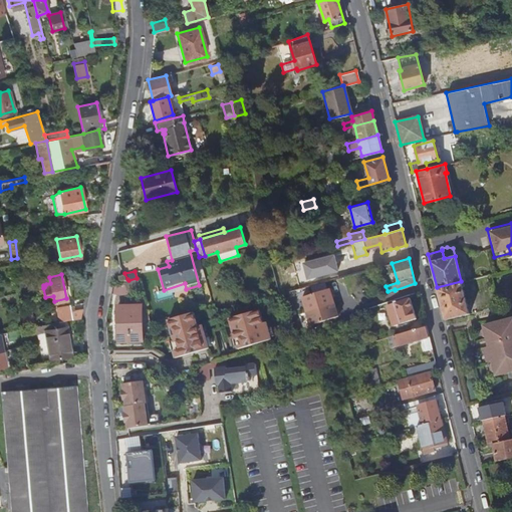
[(128,290),(139,286),(137,278),(129,280),(123,282),(128,290)]
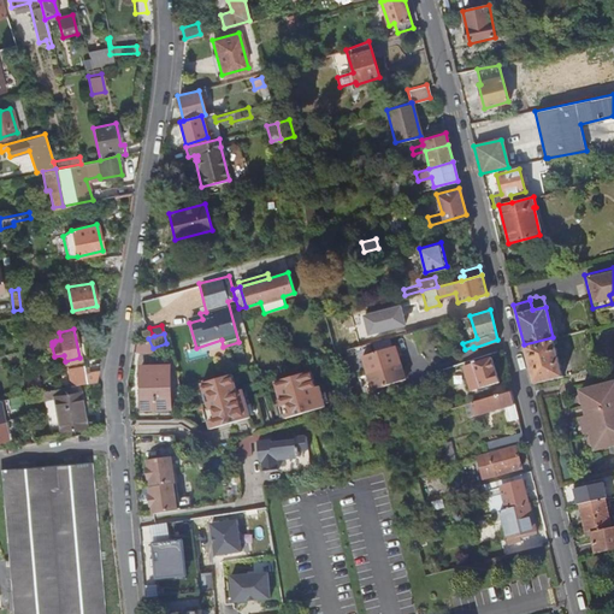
[(533,383),(555,378),(555,377),(562,375),(560,361),(564,360),(558,337),(553,338),(553,337),(524,344),(533,383)]
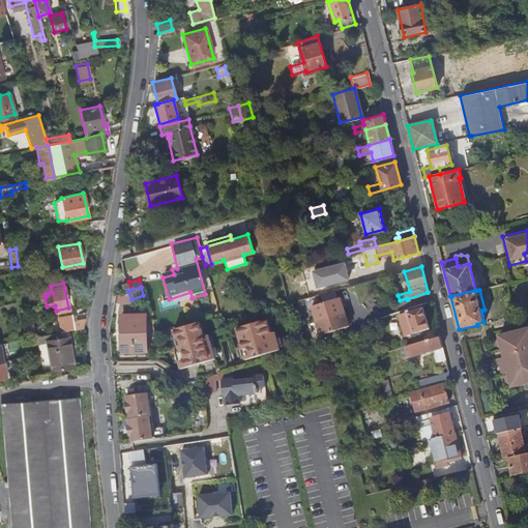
[(310,303),(319,333),(350,323),(341,293),(310,303)]
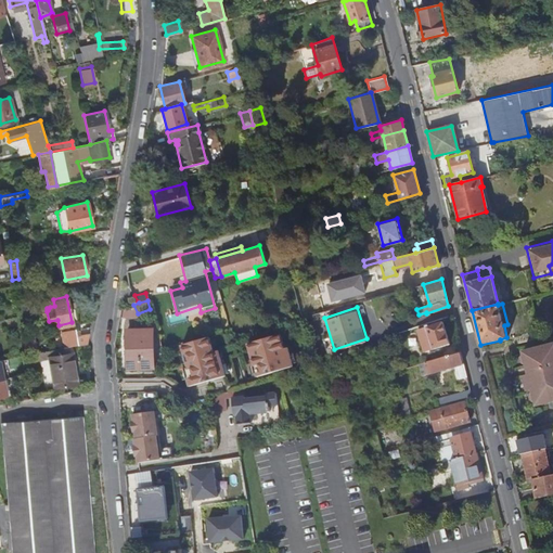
[(428,338),(431,346),(448,342),(442,321),(418,328),(420,341),(428,338)]
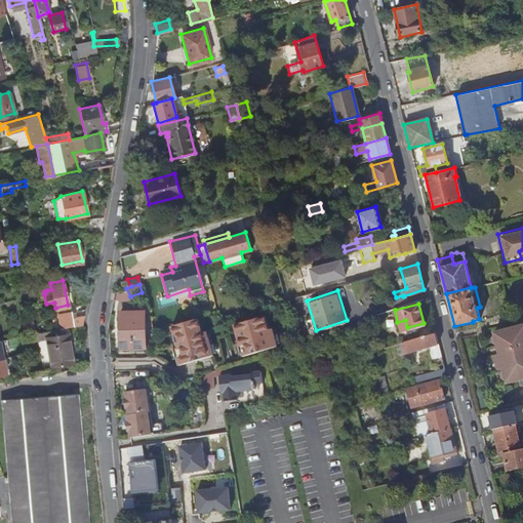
[(81,324),(83,315),(71,317),(71,313),(58,315),(62,327),(66,327),(81,324)]
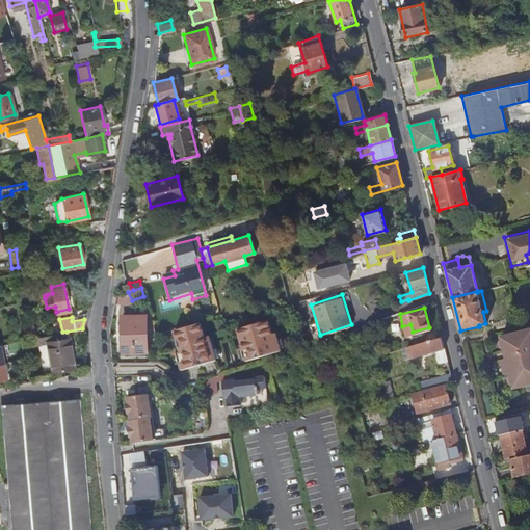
[(144,317),(121,317),(122,351),(146,350),(144,317)]
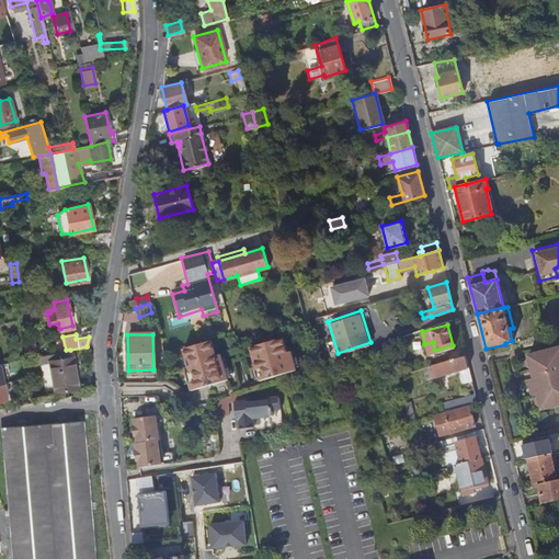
[(286,351),(282,337),(249,348),(260,379),(296,368),(291,351),(286,351)]
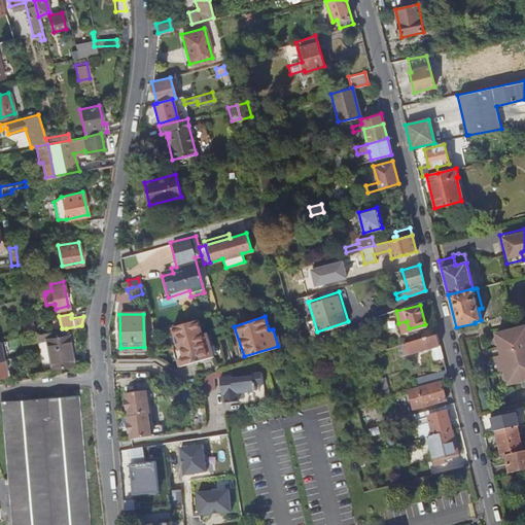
[(199,320),(172,327),(178,349),(175,350),(180,368),(214,357),(208,333),(203,334),(199,320)]
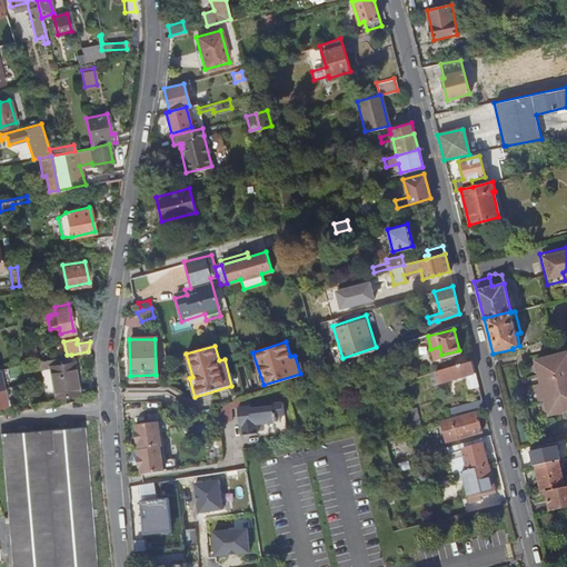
[(433,357),(441,355),(439,347),(430,349),(433,357)]
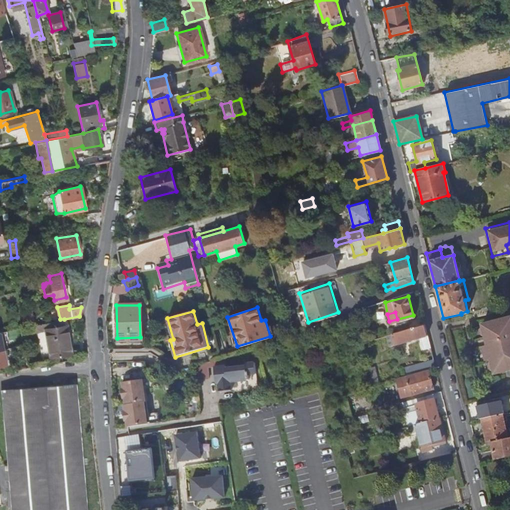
[(357,327),(355,316),(342,320),(346,331),(357,327)]
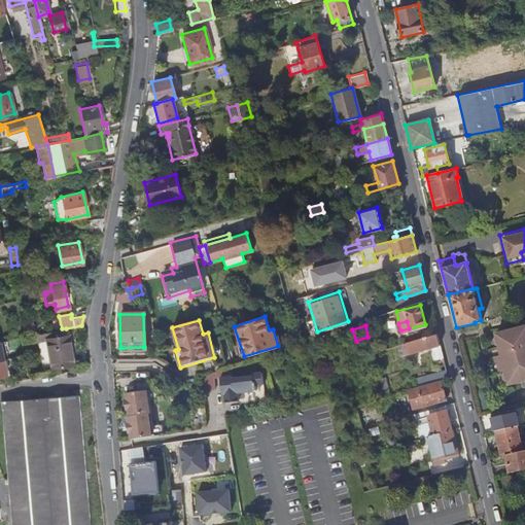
[(524,325),(496,334),(499,348),(501,347),(502,350),(503,353),(496,355),(498,364),(501,363),(502,370),(504,369),(509,384),(524,379),(524,325)]
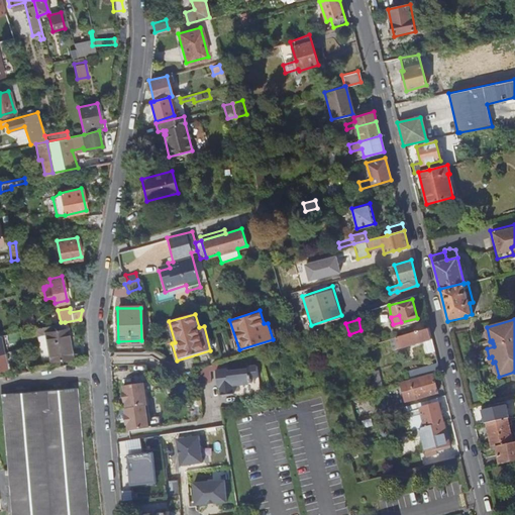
[(71,355),(65,322),(61,322),(41,326),(47,359),(71,355)]
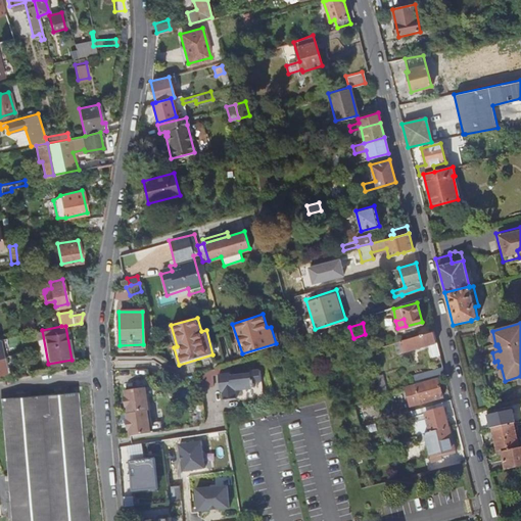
[(438,353),(432,331),(393,342),(396,352),(411,348),(411,349),(425,345),(425,344),(428,344),(431,356),(438,353)]
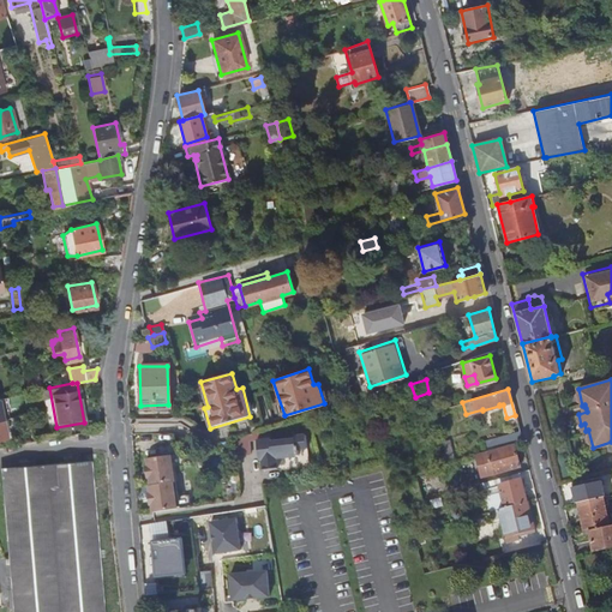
[(513,442),(521,439),(519,430),(495,437),(497,447),(513,442)]
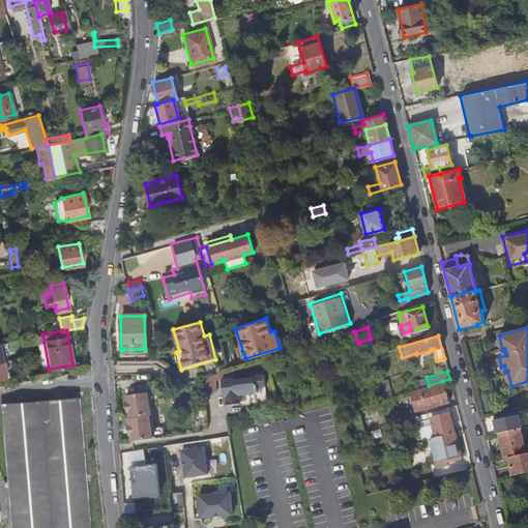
[(262,376),(252,377),(253,379),(231,382),(231,379),(220,381),(222,398),(224,398),(225,406),(238,404),(237,396),(256,392),(256,388),(263,387),(262,376)]
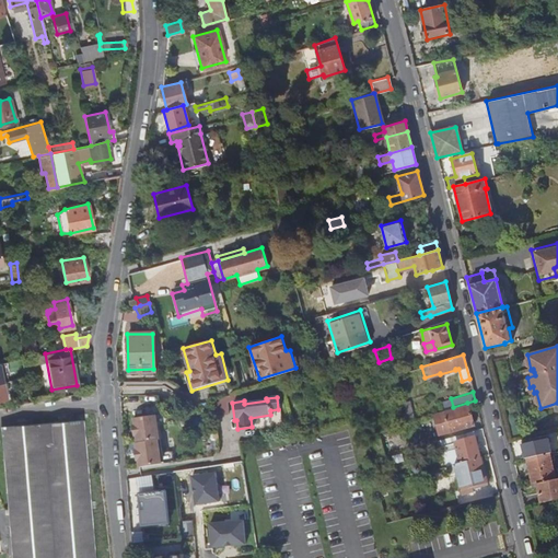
[(407,419),(411,418),(407,400),(403,403),(407,419)]
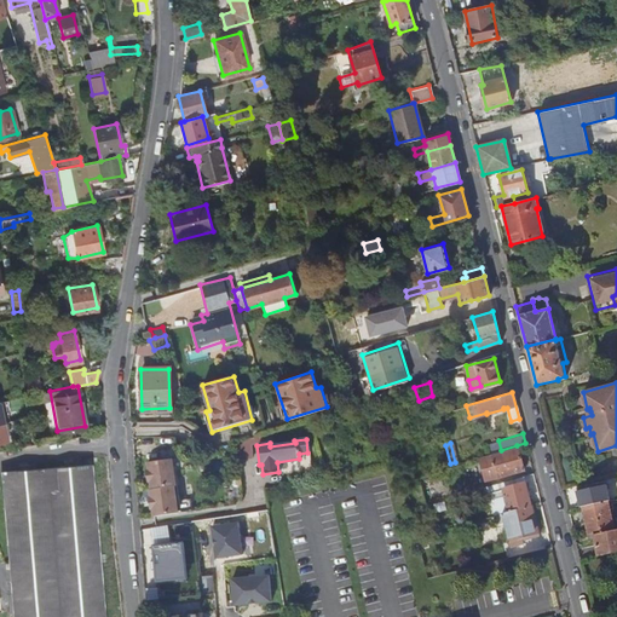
[(523,470),(517,445),(501,450),(478,456),(485,479),(523,470)]
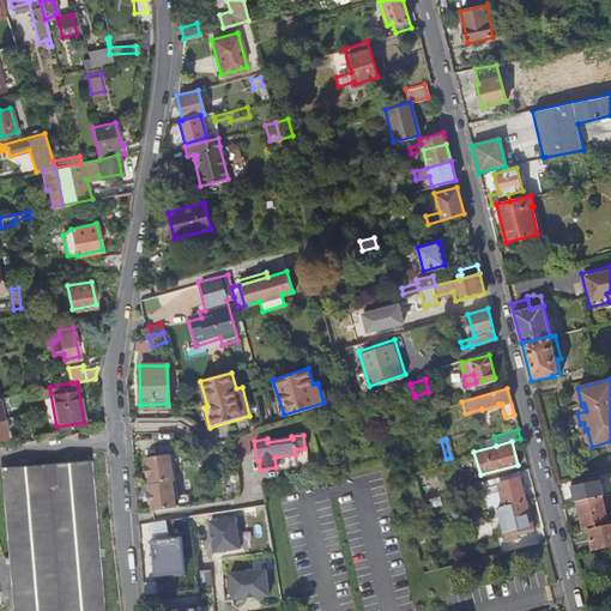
[(150,510),(175,507),(169,481),(171,481),(167,454),(143,458),(144,465),(143,465),(144,477),(146,476),(147,484),(145,484),(146,491),(145,492),(147,503),(149,503),(150,510)]
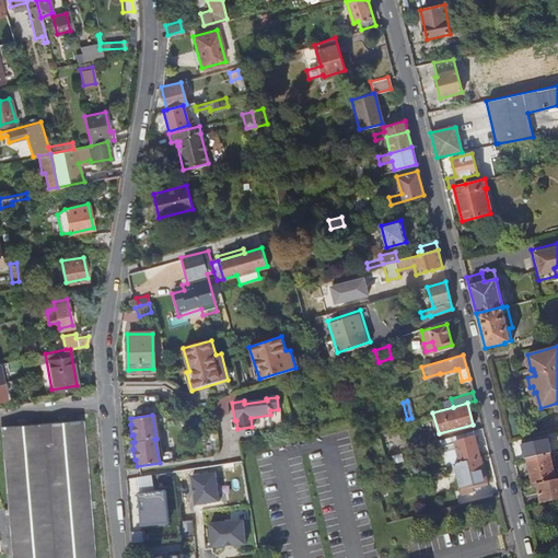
[(7,509),(11,557),(93,557),(82,419),(60,421),(21,425),(0,427),(7,506),(7,509)]
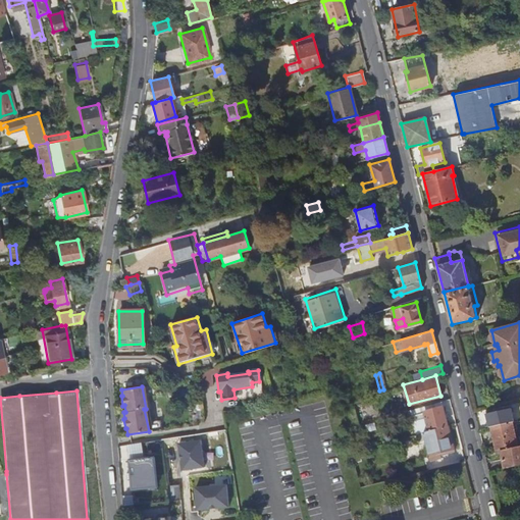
[(427,430),(447,424),(439,401),(408,410),(411,421),(423,417),(427,430)]
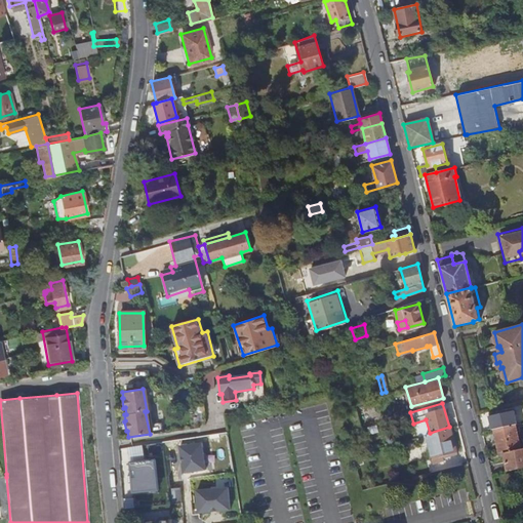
[(491,428),(493,428),(515,424),(516,424),(513,407),(497,410),(497,413),(489,415),(491,428)]
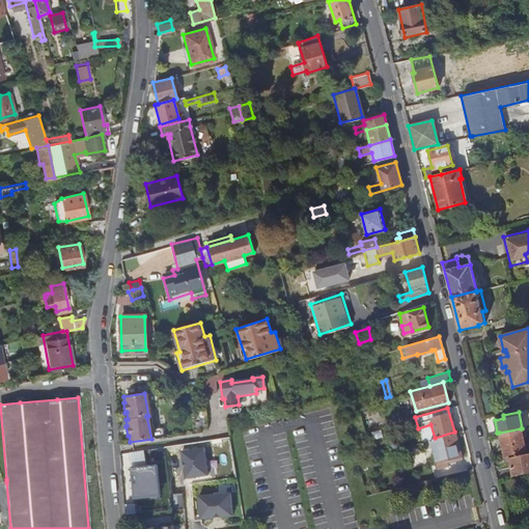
[(508,457),(526,453),(521,428),(499,433),(504,458),(508,457)]
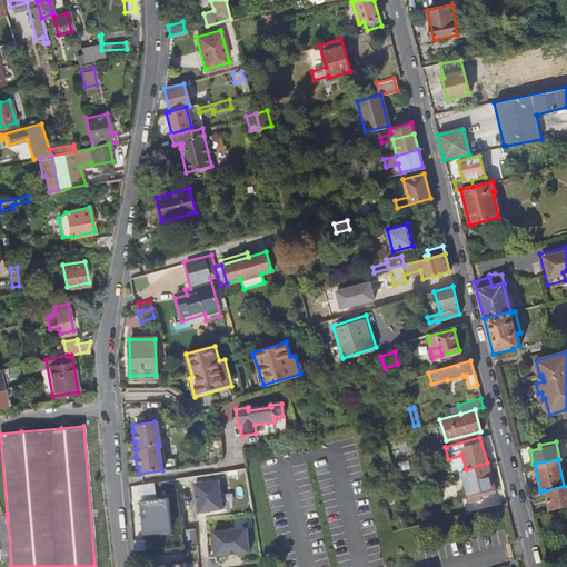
[(488,463),(487,463),(466,469),(454,473),(456,481),(464,479),(469,501),(481,498),(480,494),(496,489),(488,463)]
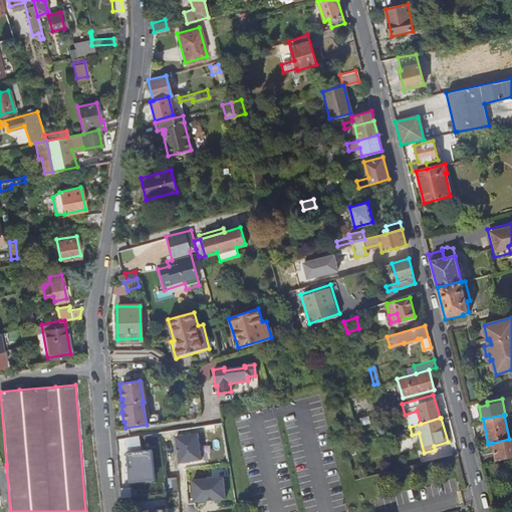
[(179,461),(203,457),(198,429),(175,433),(179,461)]
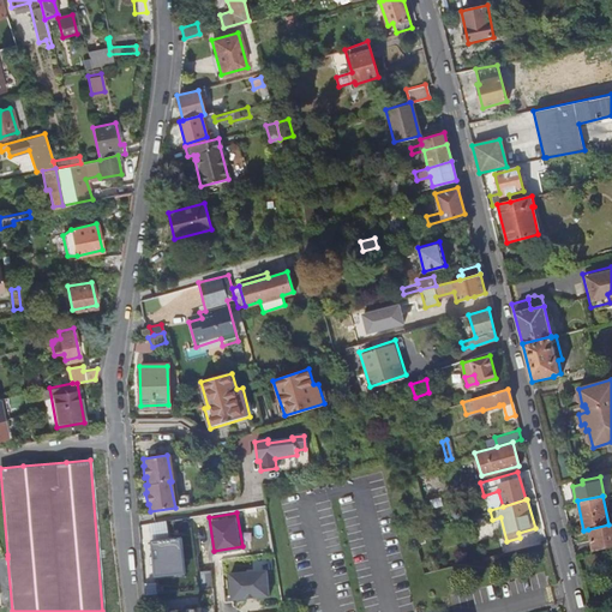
[(168,586),(186,585),(183,534),(169,535),(168,519),(143,520),(148,581),(145,581),(147,591),(156,589),(155,576),(167,576),(168,586)]
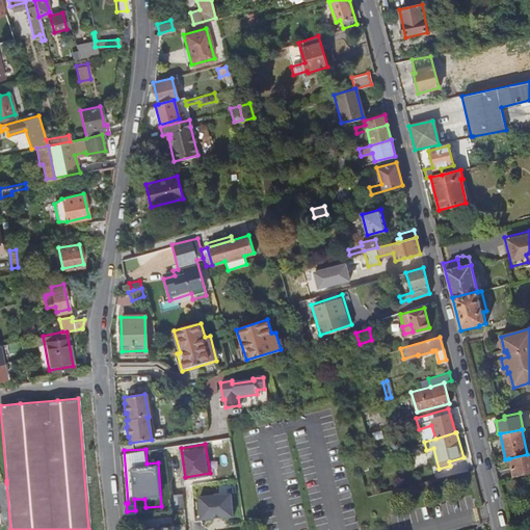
[(514,476),(529,473),(529,453),(527,454),(509,458),(514,476)]
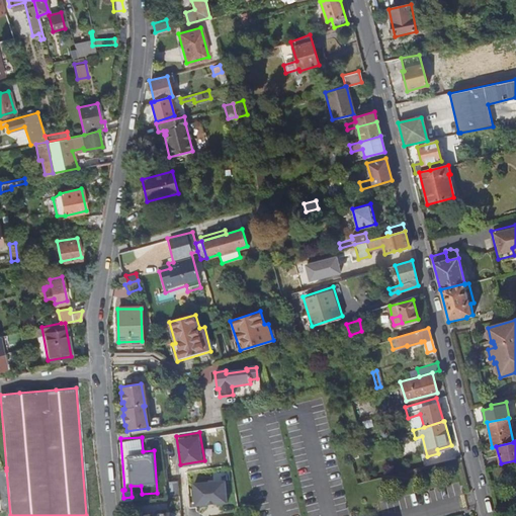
[(227,479),(193,479),(193,502),(227,502),(227,479)]
